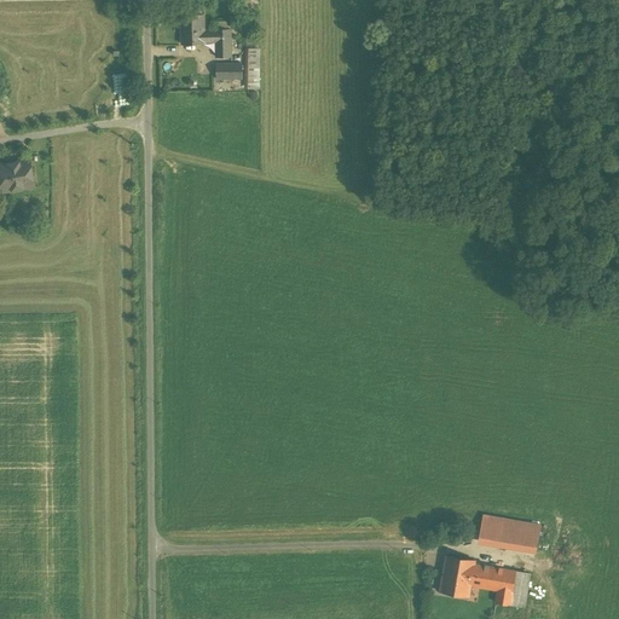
[(204,42),(217,42),(215,30),(204,32),(203,16),(181,16),(183,45),(204,44),(204,42)]
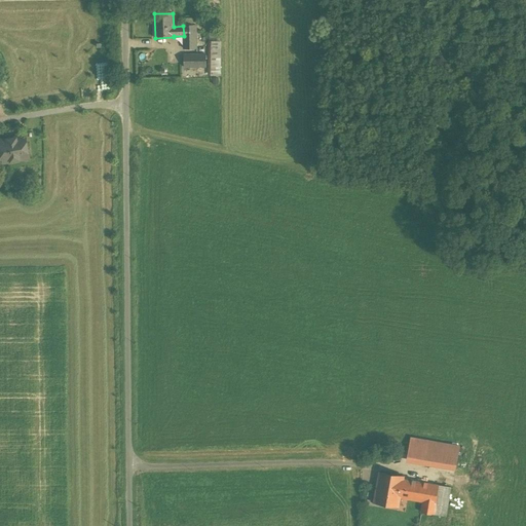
[(195,25),(183,26),(184,36),(184,48),(196,48),(195,25)]
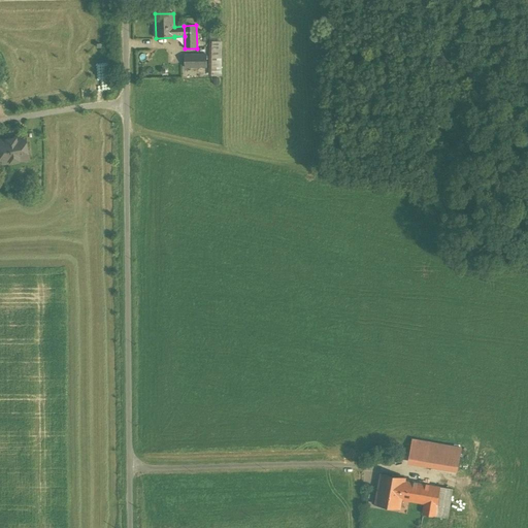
[(205,55),(185,56),(186,68),(206,68),(205,55)]
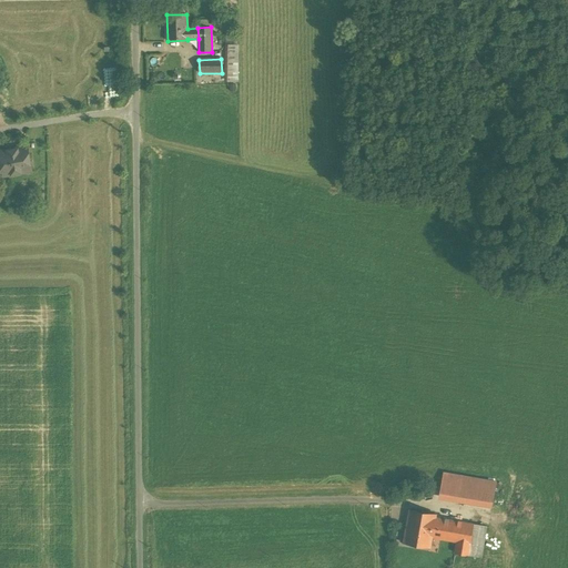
[(27,148),(0,151),(0,161),(1,169),(2,175),(31,171),(27,148)]
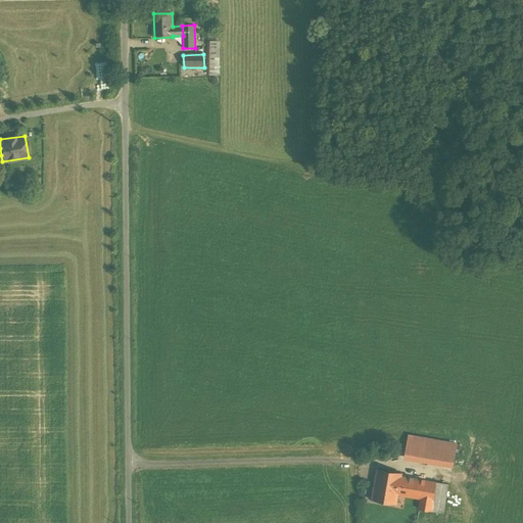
[(409,436),(405,460),(453,468),(457,444),(409,436)]
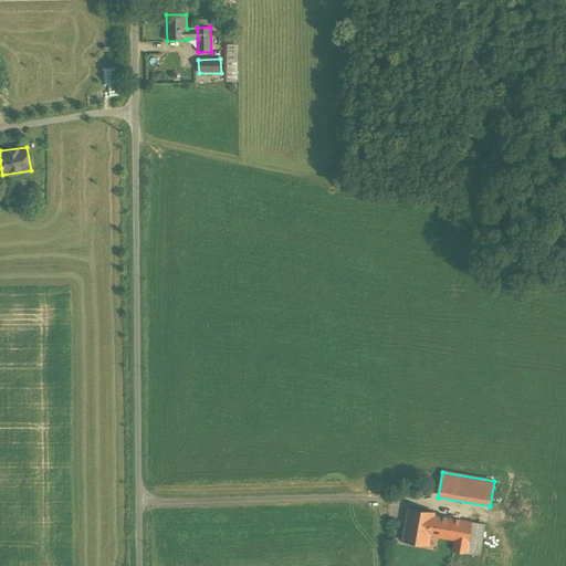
[(402,541),(429,546),(431,533),(435,515),(435,512),(408,507),(402,541)]
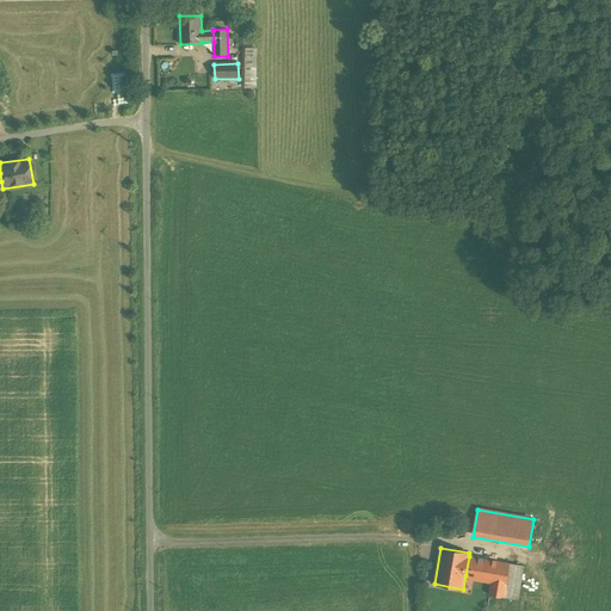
[(524,566),(469,556),(466,575),(469,575),(469,579),(492,582),(489,594),(518,599),(524,566)]
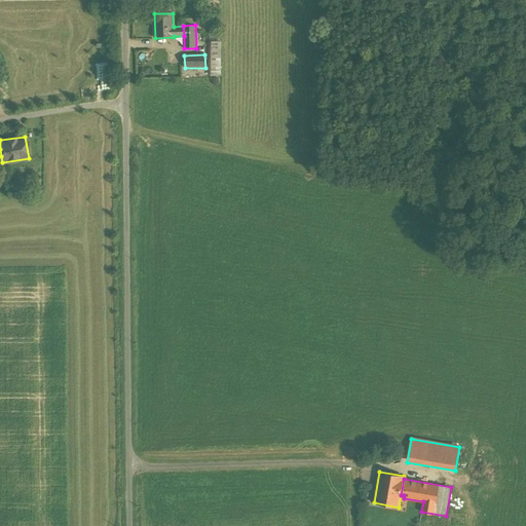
All buildings are outlined.
